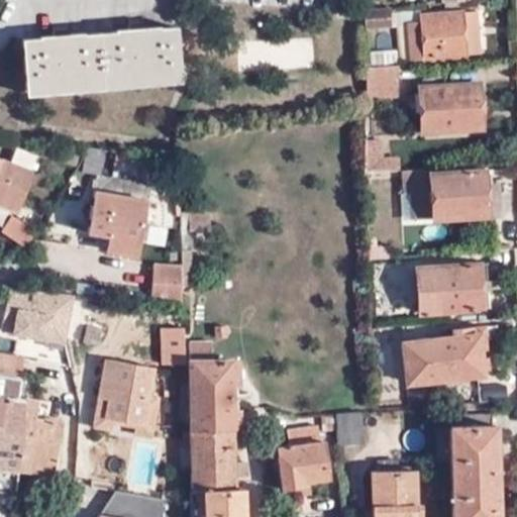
[(393,27),(392,13),(365,14),(366,27),(393,27)]
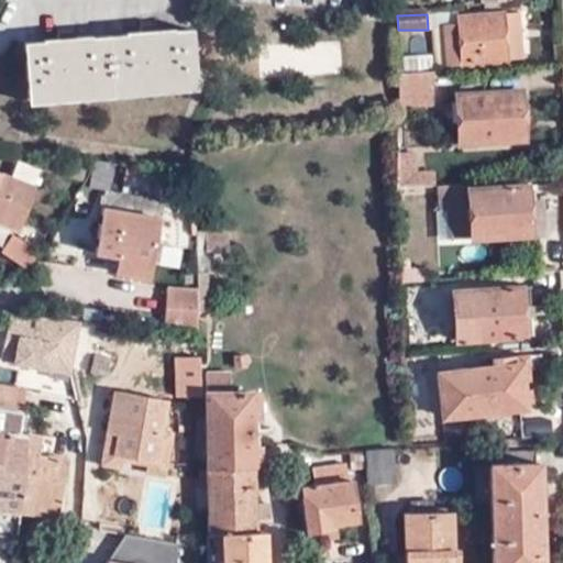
[(449,66),(522,62),(519,14),(459,18),(459,25),(446,25),(449,66)]
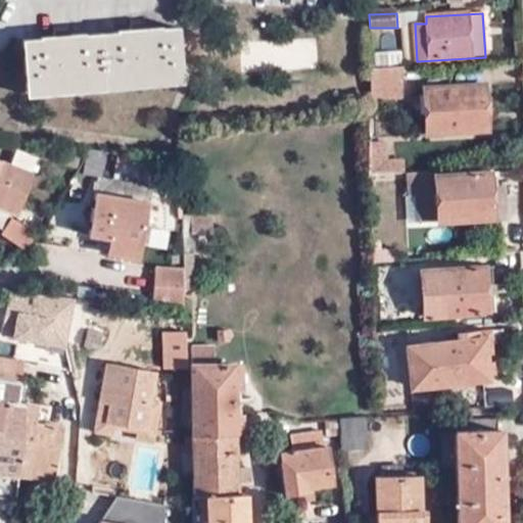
[(28,90),(182,77),(179,27),(24,41),(28,90)]
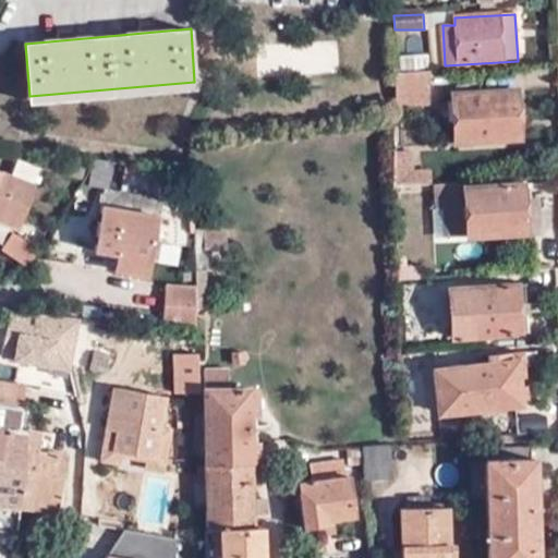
[(428,99),(427,71),(395,73),(395,100),(428,99)]
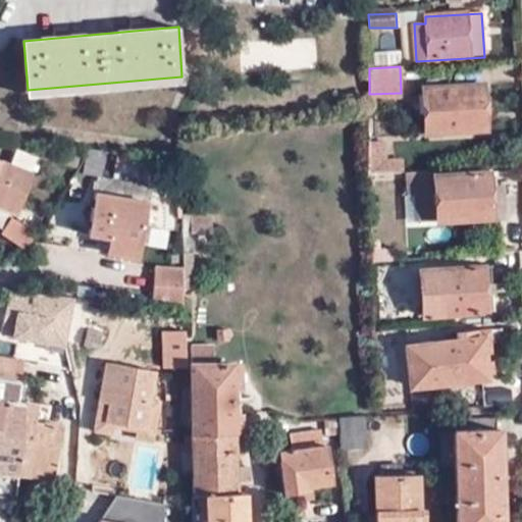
[(183,83),(181,76),(28,90),(29,96),(183,83)]
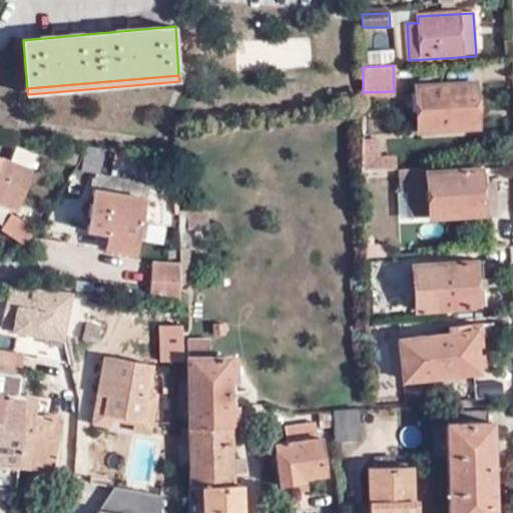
[(418,132),(479,130),(477,84),(417,86),(418,132)]
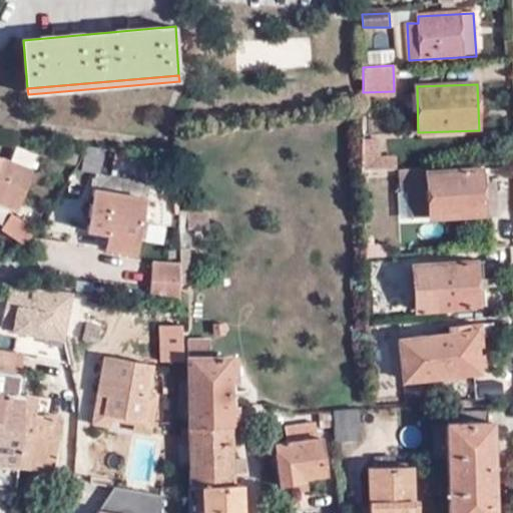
[(182,123),(195,121),(195,112),(181,113),(182,123)]
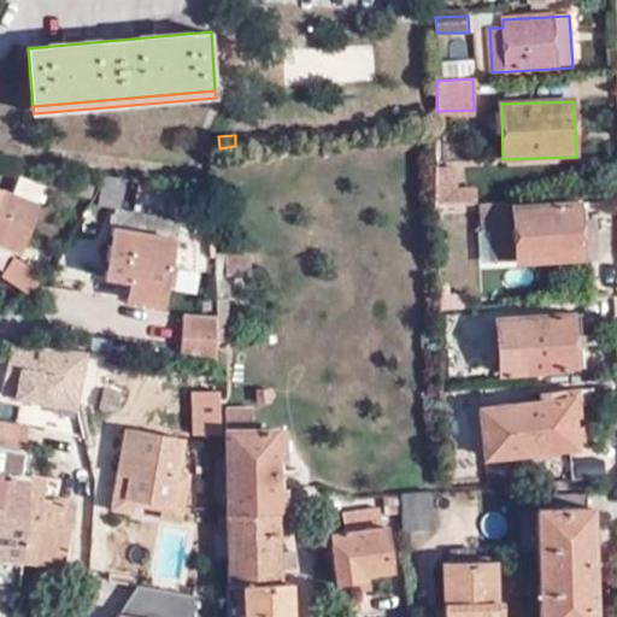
[(435,165),(435,207),(471,204),(471,188),(452,191),(452,165),(435,165)]
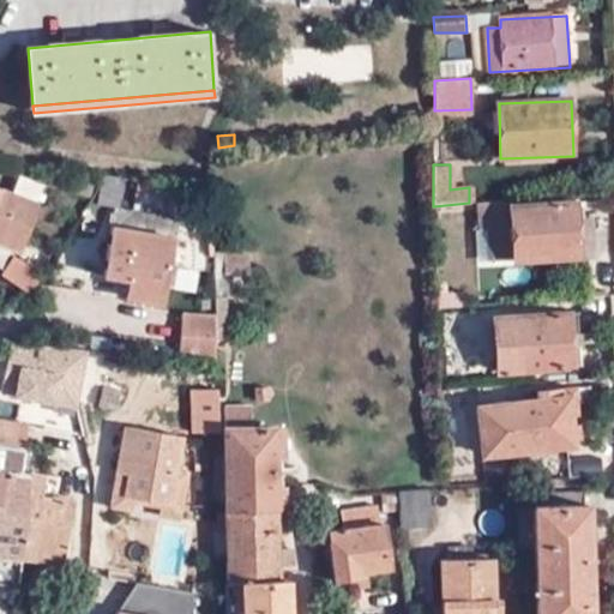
[(0,241),(16,248),(32,199),(0,187),(0,241)]
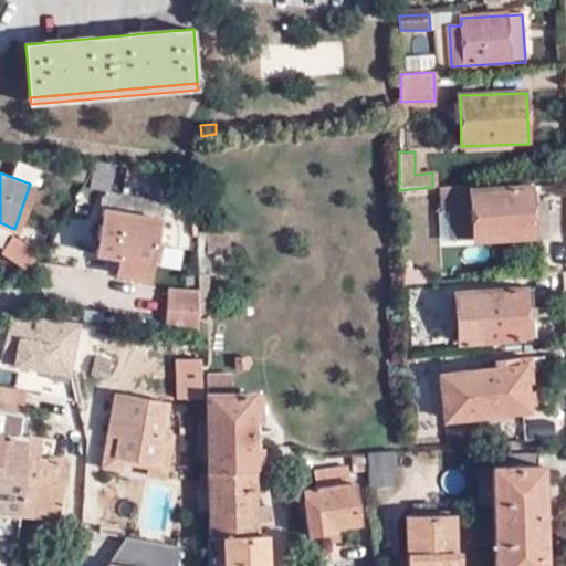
[(473,191),(472,185),(441,186),(443,212),(452,212),(453,240),(543,234),(542,205),(532,205),(531,187),(473,191)]
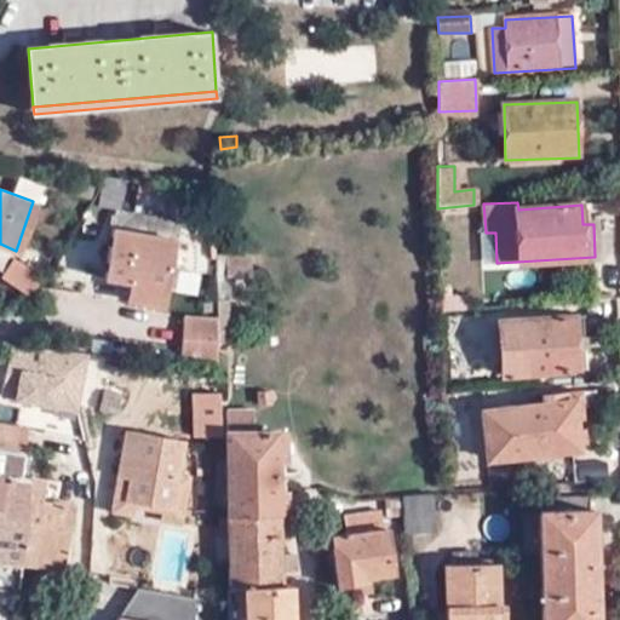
[(138,287),(136,304),(161,308),(179,222),(118,208),(103,280),(126,285),(138,287)]
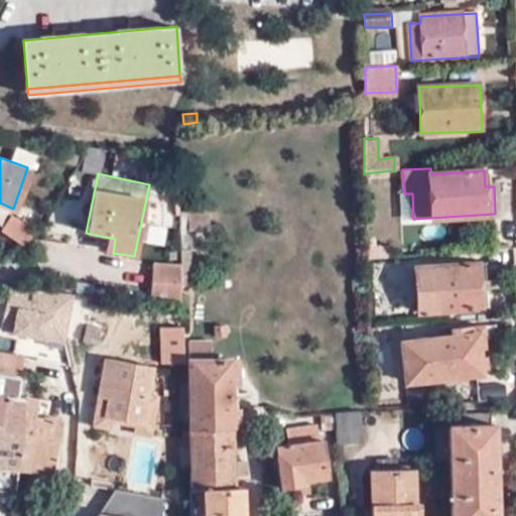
[(208,212),(178,213),(178,232),(195,231),(209,231),(208,212)]
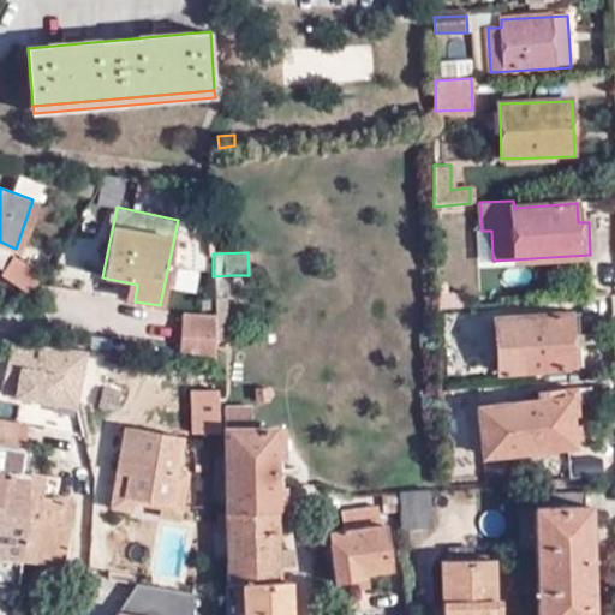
[(0,268),(0,275),(23,292),(37,280),(40,275),(10,254),(0,268)]
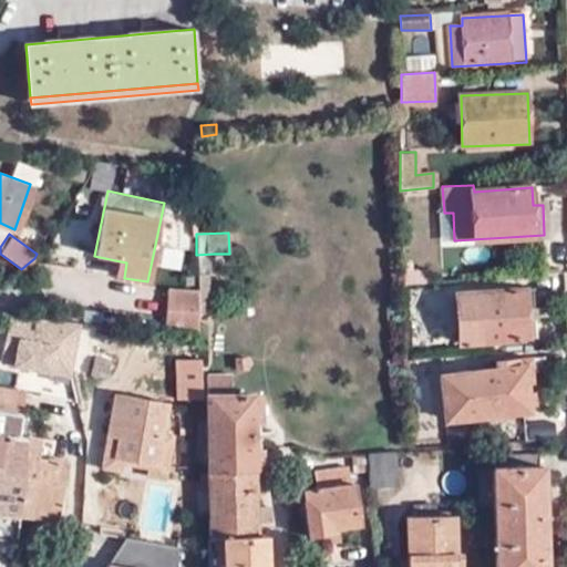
[(214,254),(196,255),(197,276),(209,275),(215,274),(214,254)]
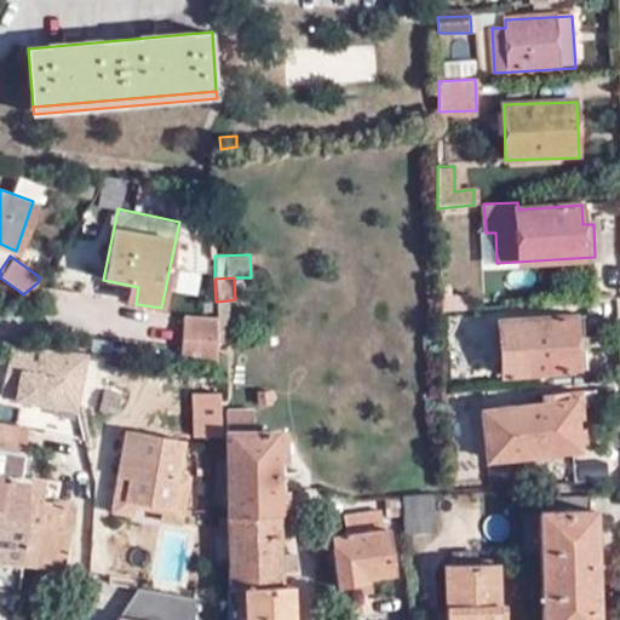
[(124,300),(136,304),(138,287),(126,285),(124,300)]
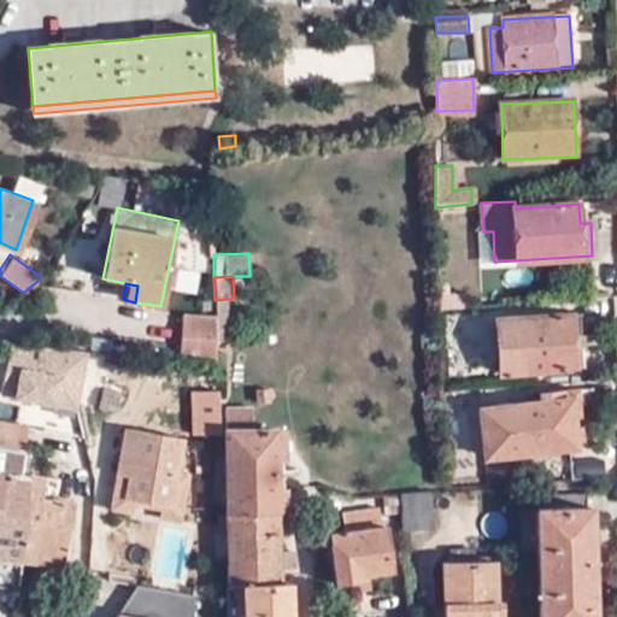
[(215,319),(216,341),(229,341),(228,299),(215,300),(215,319)]
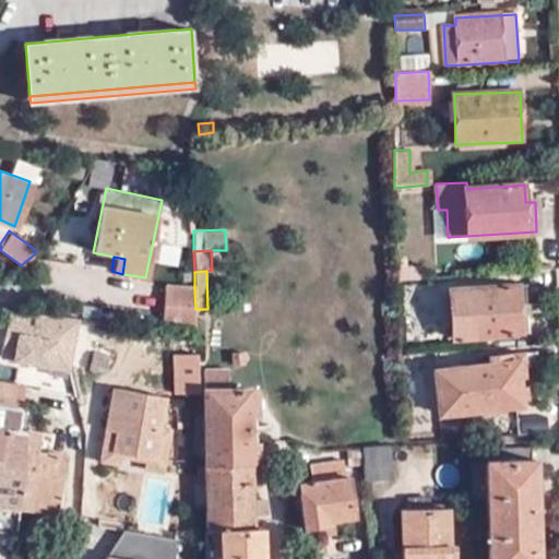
[(449,290),(452,340),(527,334),(526,311),(519,312),(518,286),(449,290)]
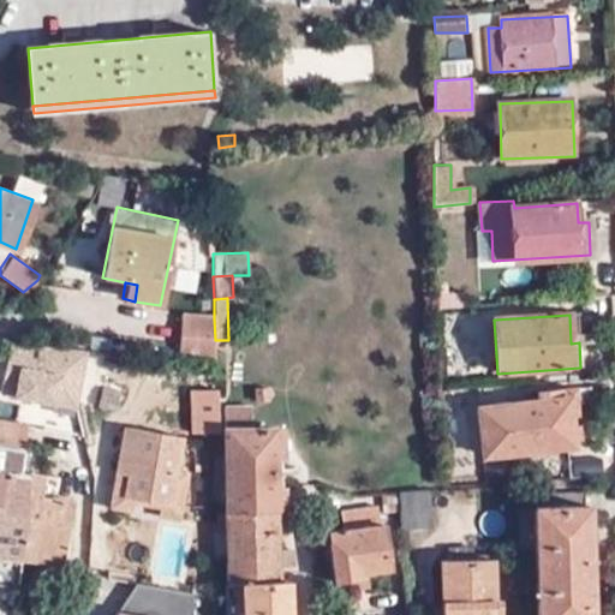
[(186,340),(215,342),(215,340),(214,318),(181,316),(180,340),(186,340)]
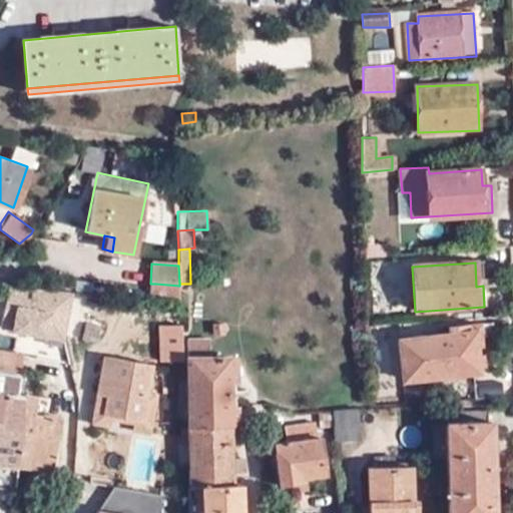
[(154,299),(179,301),(179,287),(179,286),(155,284),(154,299)]
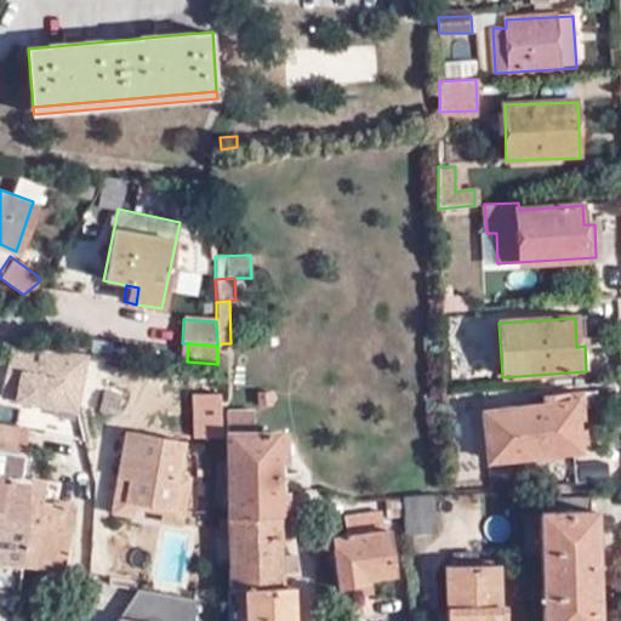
[(244,383),(245,393),(257,393),(257,383),(244,383)]
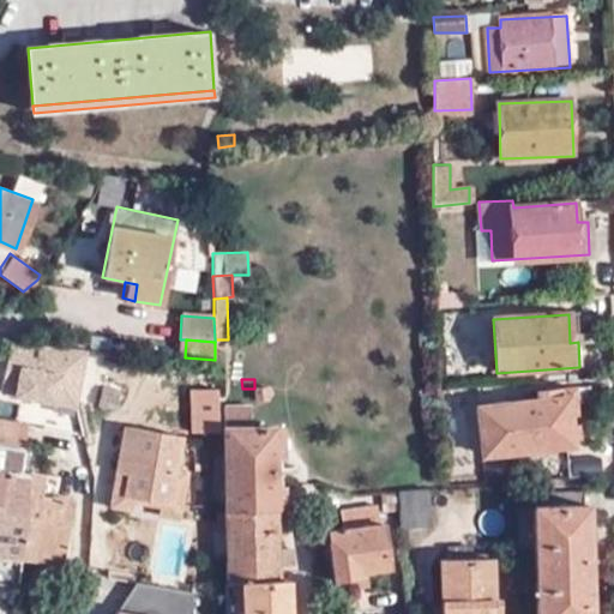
[(268,387),(254,389),(253,396),(254,401),(268,401),(268,387)]
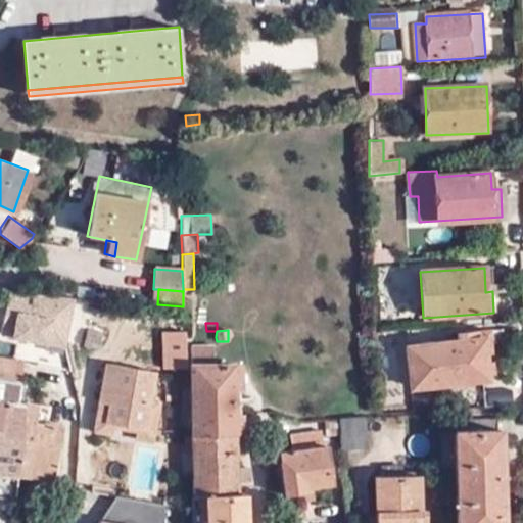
[(206,331),(198,331),(190,332),(191,343),(206,342),(206,338),(206,331)]
